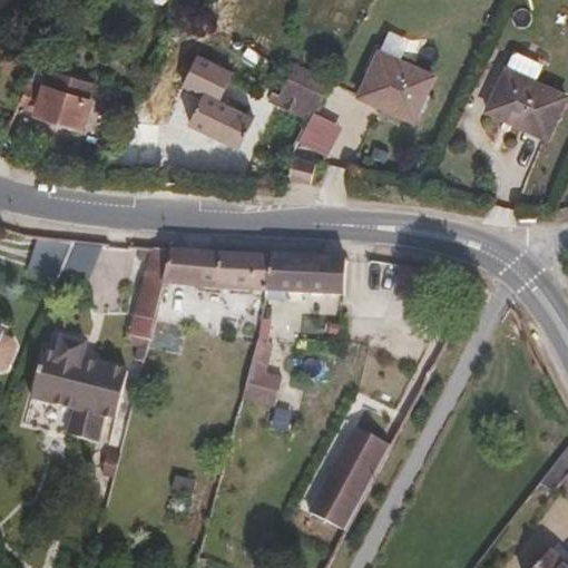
[(409,121),(430,78),(378,52),(356,96),(409,121)]
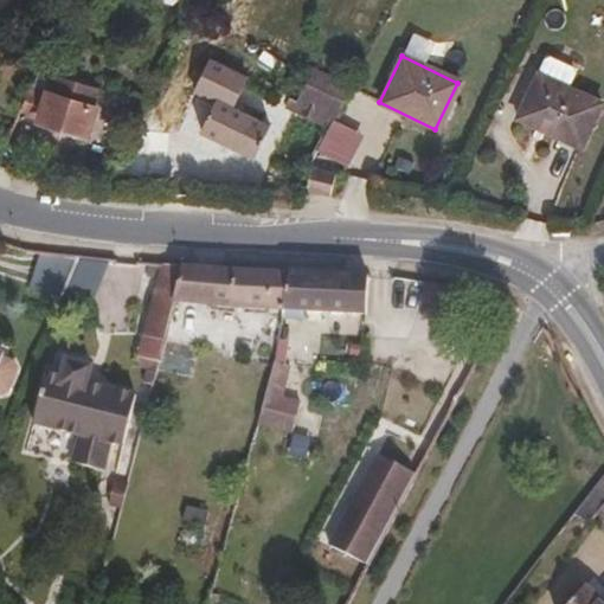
[(254,155),(270,123),(235,104),(249,77),(210,58),(194,88),(216,100),(201,127),(254,155)]
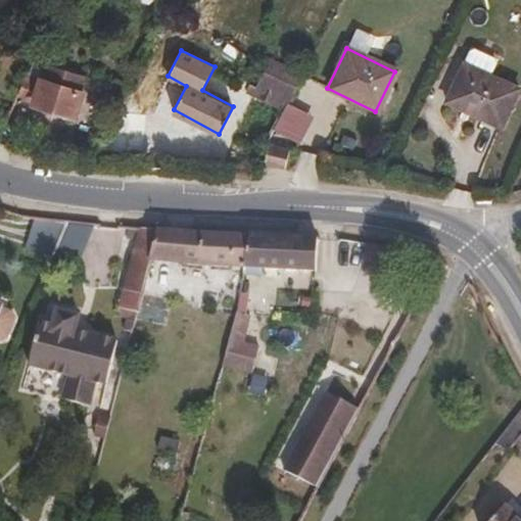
[(34,78),(45,57),(36,54),(26,75),(34,78)]
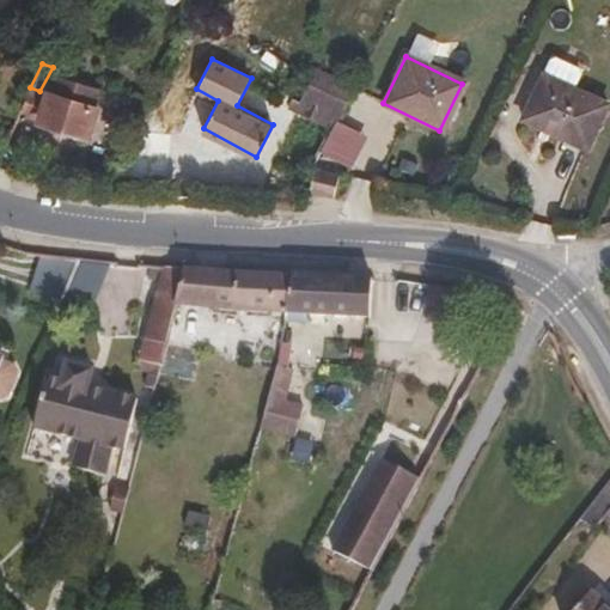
[(339,116),(354,85),(319,67),(303,98),(339,116)]
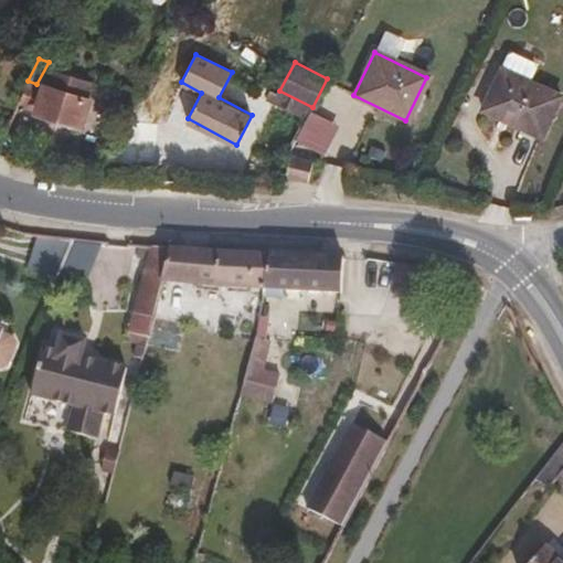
[(539,136),(559,97),(498,67),(480,107),(539,136)]
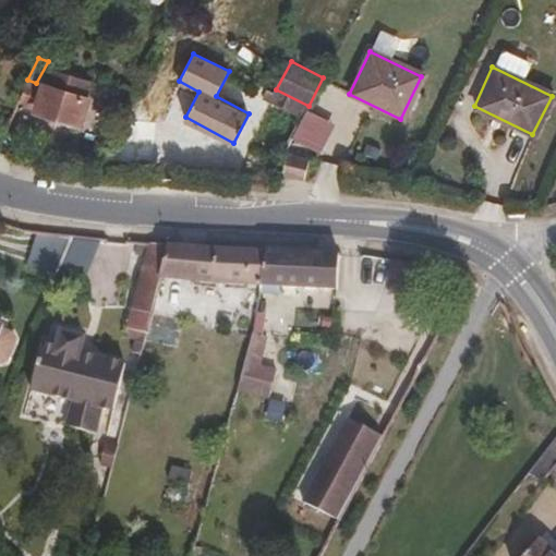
[(37,106),(43,85),(36,83),(27,80),(16,100),(37,106)]
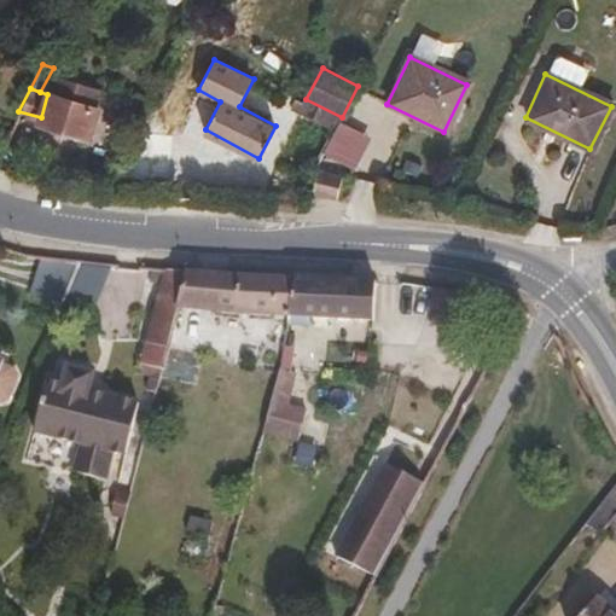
[(87,137),(96,106),(48,91),(47,94),(41,117),(40,122),(87,137)]
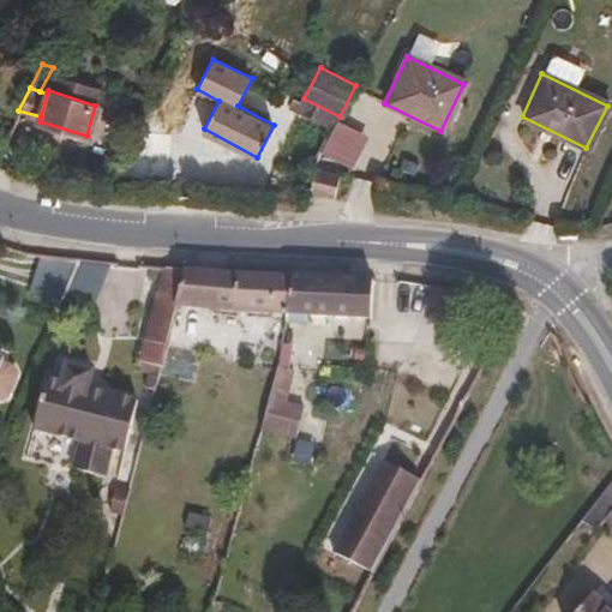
[(340,117),(304,99),(301,102),(293,97),(288,107),(333,129),(340,117)]
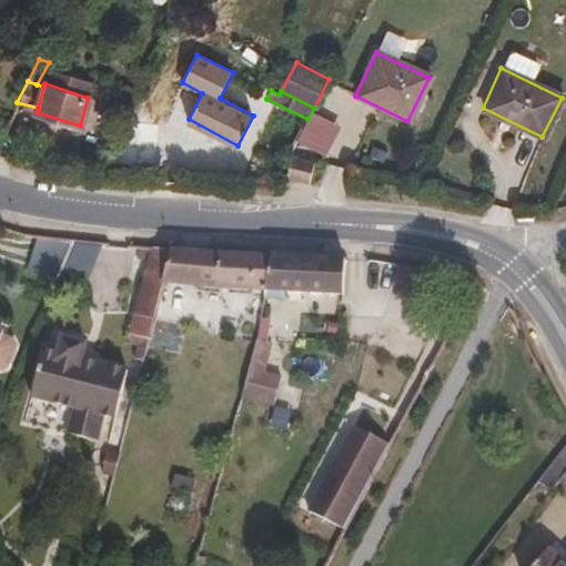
[(314,110),(299,141),(327,155),(343,124),(314,110)]
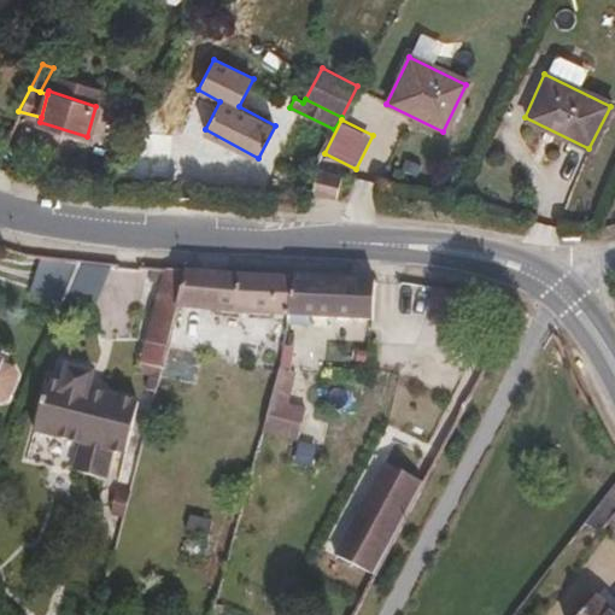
[(339,189),(340,173),(314,169),(312,189),(339,189)]
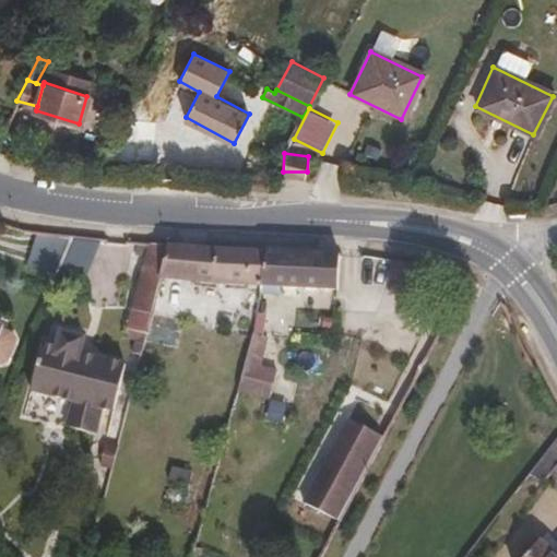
[(152,313),(160,277),(162,274),(158,272),(165,243),(144,240),(126,323),(147,330),(152,313)]
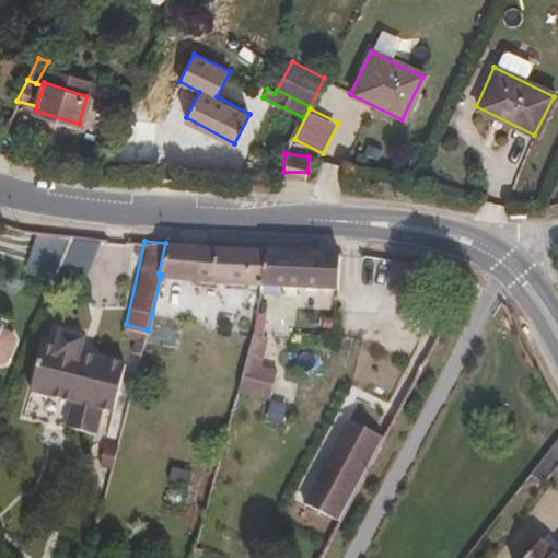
[(263,285),(267,248),(165,243),(159,272),(162,275),(176,276),(223,283),(263,285)]
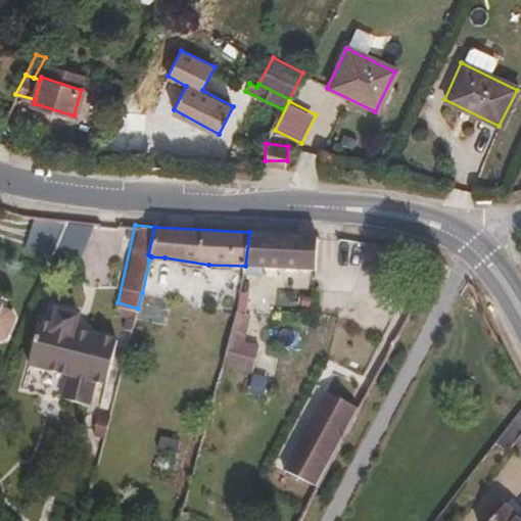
[(315,269),(317,237),(249,232),(245,266),(265,267),(265,274),(280,275),(281,268),(315,269)]
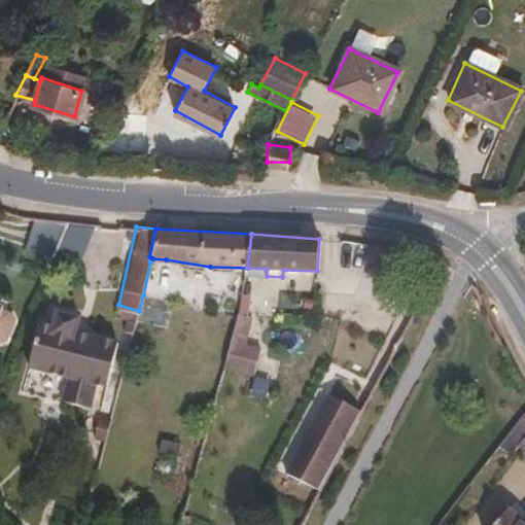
[(162,276),(166,259),(152,258),(150,261),(143,295),(153,299),(159,278),(162,276)]
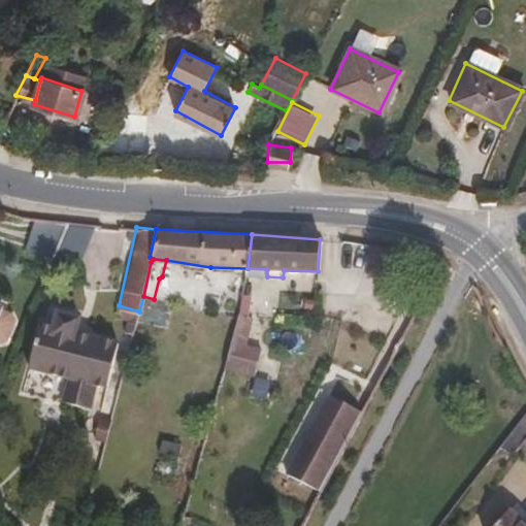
[(104,389),(118,344),(76,332),(80,318),(59,313),(55,325),(40,322),(28,368),(69,380),(63,400),(90,408),(96,388),(104,389)]
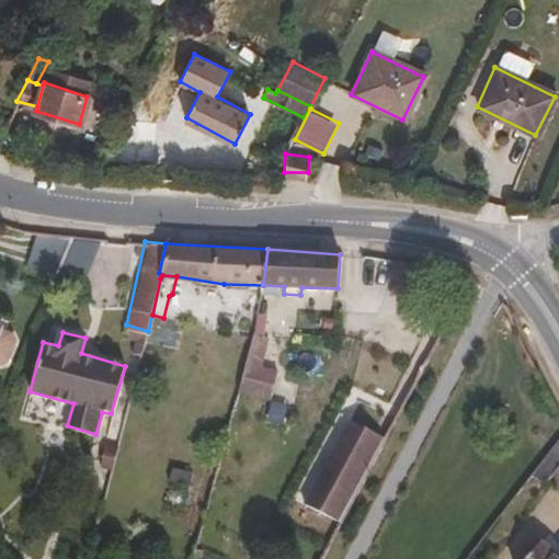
[(258,367),(266,335),(252,332),(243,363),(258,367)]
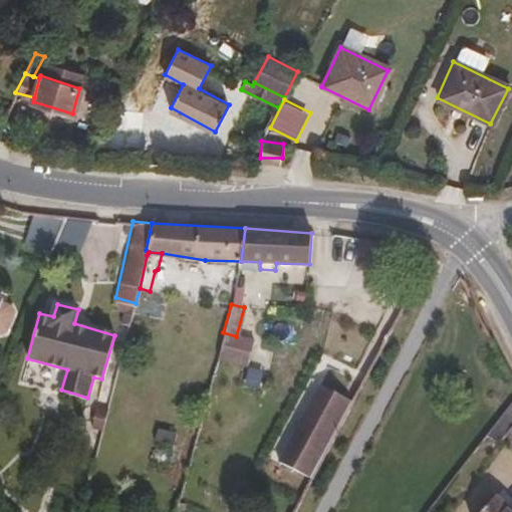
[(239,511),(227,508),(265,371),(217,356),(174,511),(239,511)]
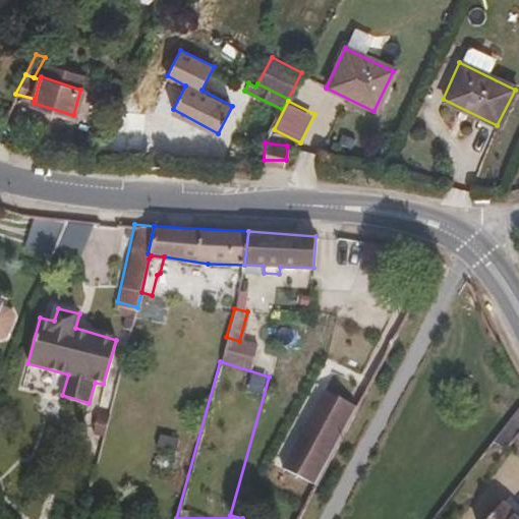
[(318,486),(364,407),(332,387),(289,469),(318,486)]
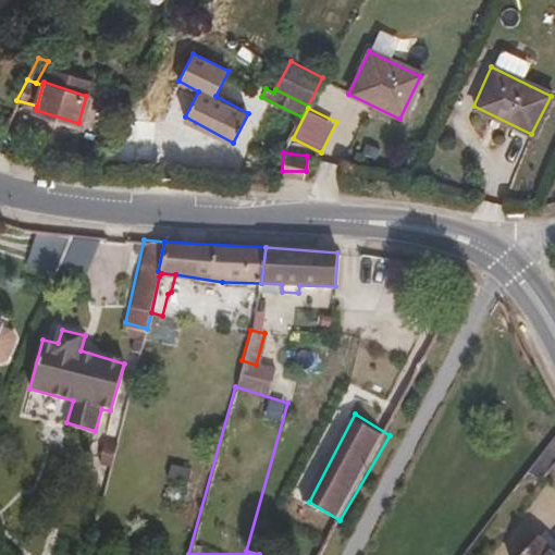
[(109,467),(113,447),(102,445),(97,463),(109,467)]
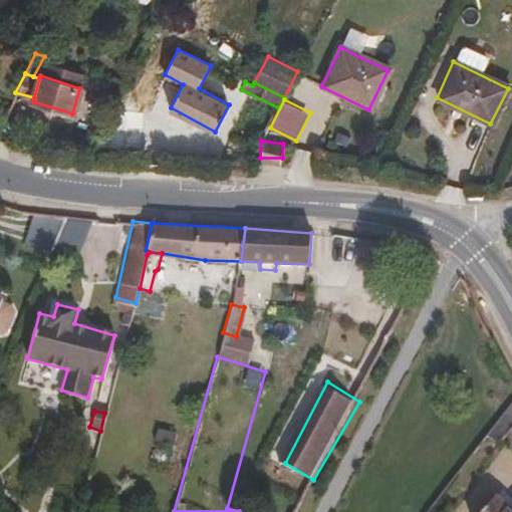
[(176,444),(178,431),(159,428),(157,441),(176,444)]
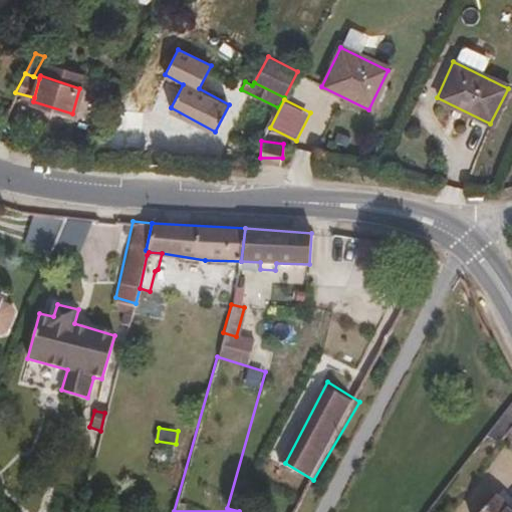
[(485,511),(511,511),(511,507),(501,496),(485,511)]
